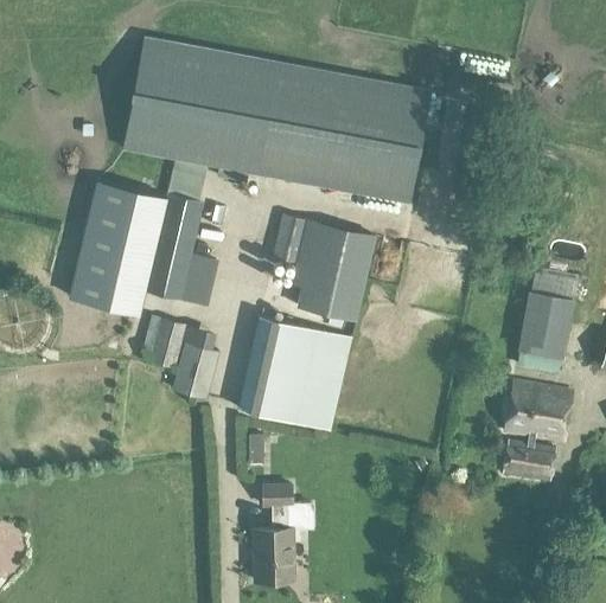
[(112,92),(103,151),(252,171),(249,185),(269,187),(270,181),(344,191),(343,198),(397,205),(414,79),(132,42),(125,95),(112,92)]
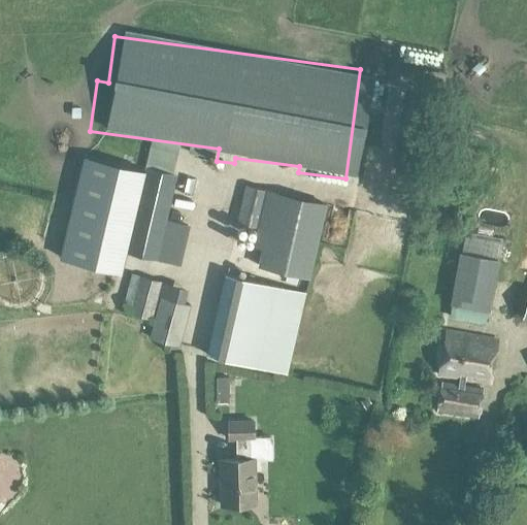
[(124,170),(84,161),(59,261),(99,270),(124,170)]
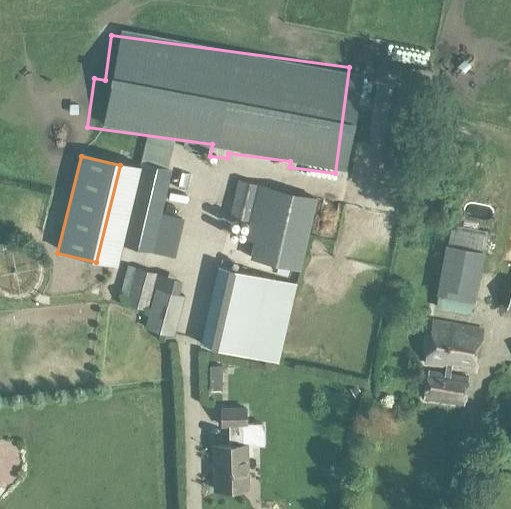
[(141,168),(122,249),(151,255),(160,218),(170,175),(141,168)]
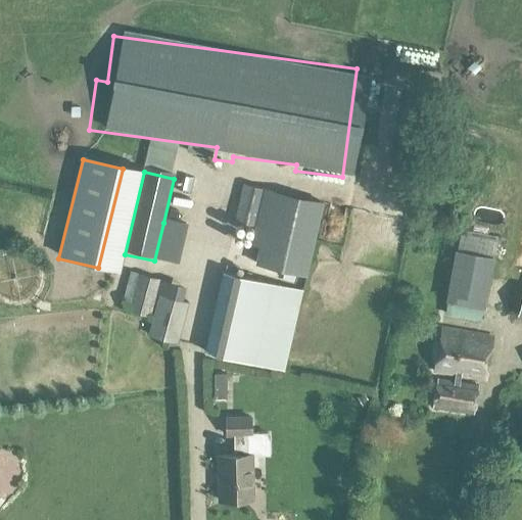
[(323,206),(242,185),(233,222),(256,228),(251,246),(261,249),(256,266),(304,278),(323,206)]
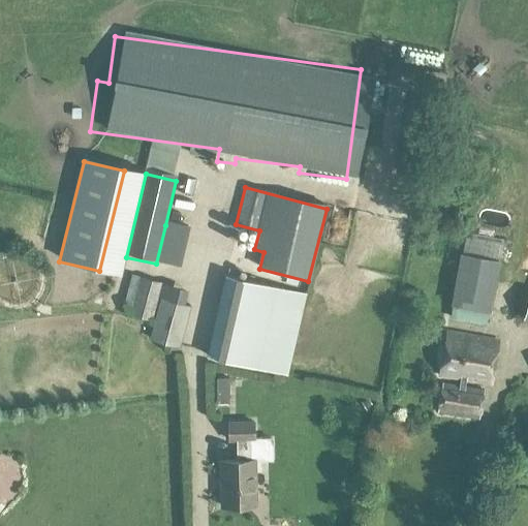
[(165,225),(156,264),(179,269),(188,230),(165,225)]
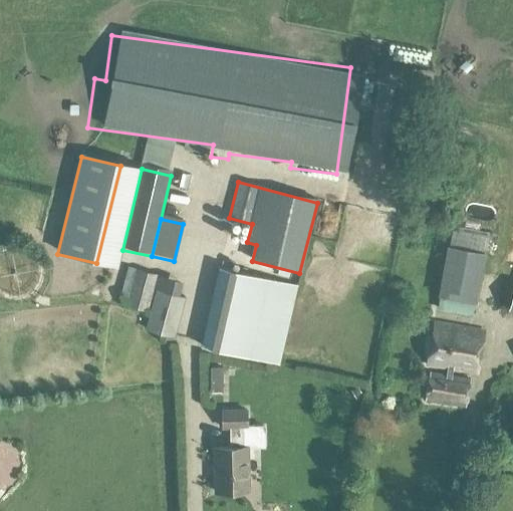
[(453,229),(449,249),(485,256),(489,236),(453,229)]
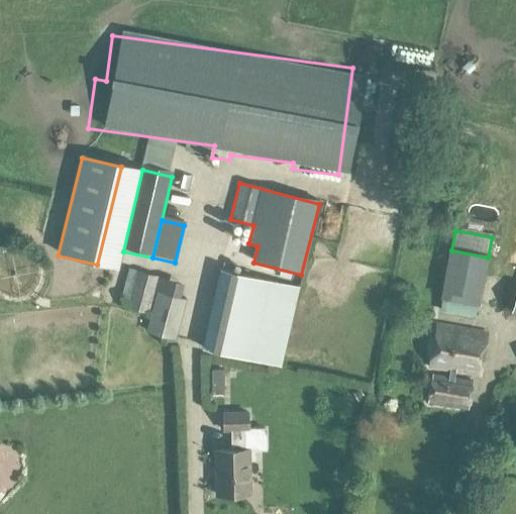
[(440,303),(480,311),(491,263),(451,254),(440,303)]
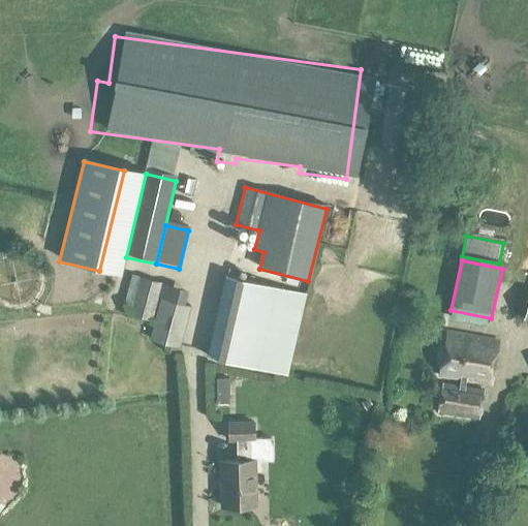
[(149,317),(157,282),(132,277),(127,300),(134,302),(131,313),(149,317)]
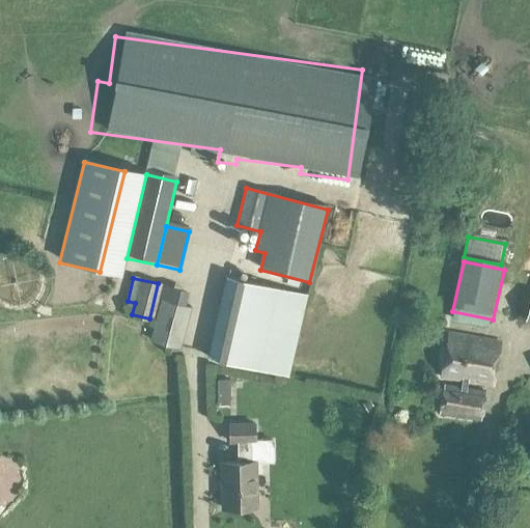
[(226,278),(210,363),(284,377),(301,292),(226,278)]
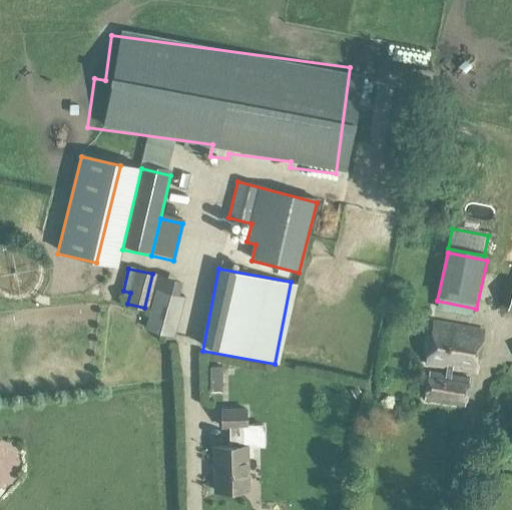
[(170,293),(173,280),(159,278),(157,290),(170,293)]
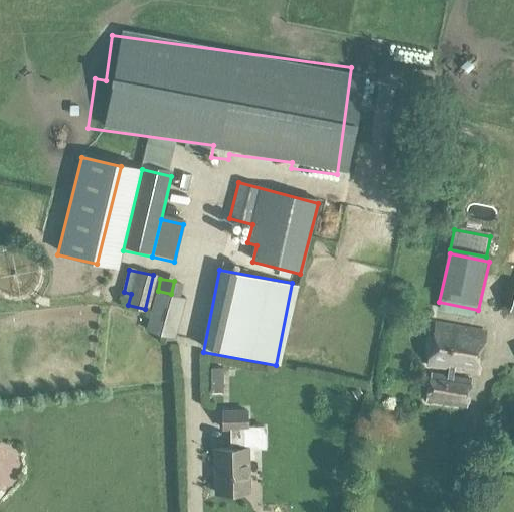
[(185,300),(157,292),(145,333),(174,341),(185,300)]
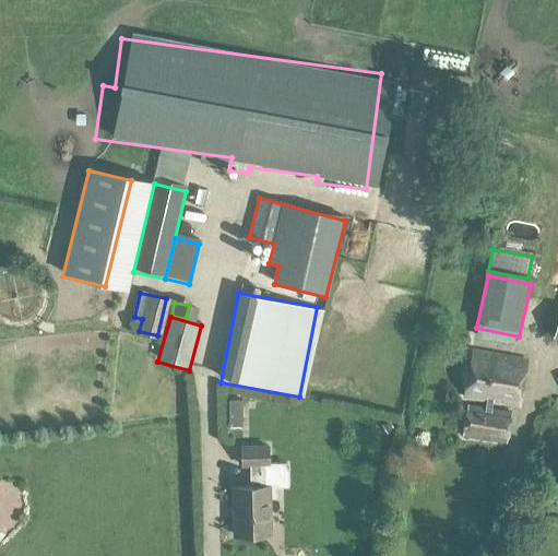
[(467,410),(463,439),(506,447),(511,416),(490,413),(493,405),(520,411),(527,367),(472,357),(463,401),(486,405),(485,412),(467,410)]
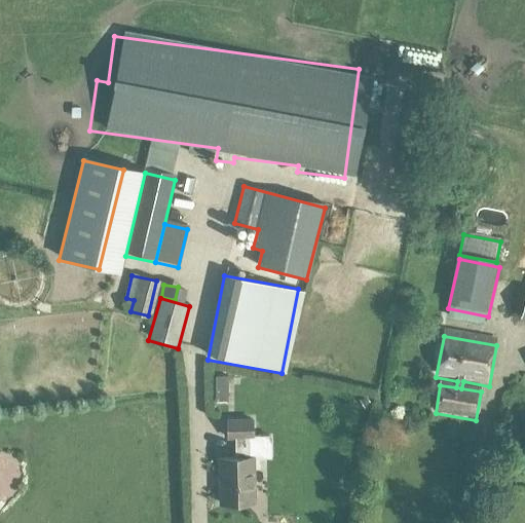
[(234,442),(234,460),(220,460),(220,506),(253,506),(252,460),(250,460),(250,442),(254,442),(254,440),(254,422),(226,422),(226,442),(234,442)]
